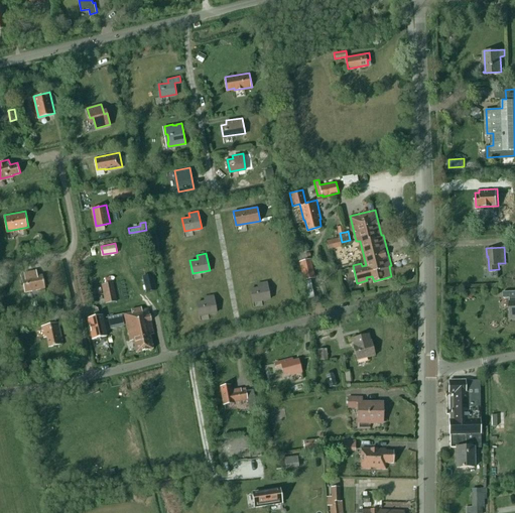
[(316,276),(311,257),(299,260),(304,278),(316,276)]
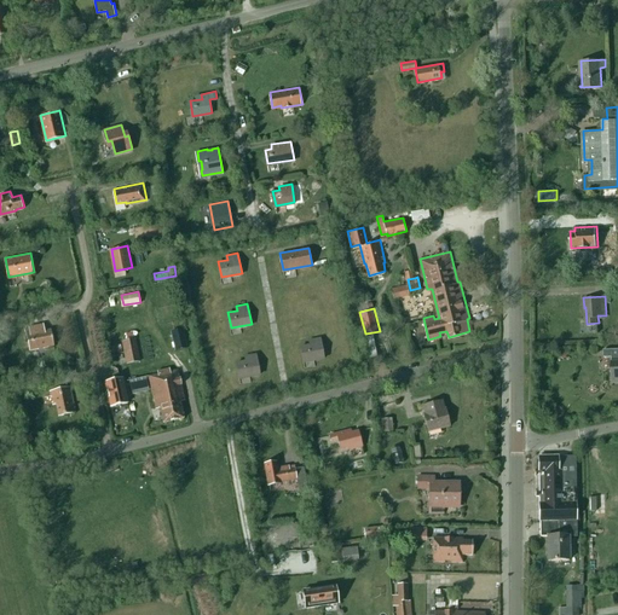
[(26,332),(29,349),(53,343),(50,328),(44,329),(42,323),(28,325),(29,332),(26,332)]
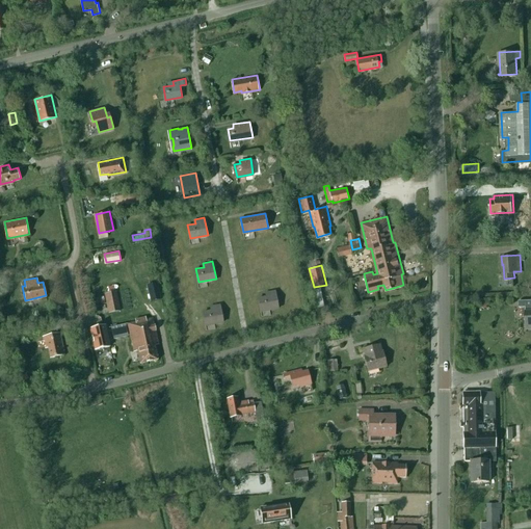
[(158,281),(148,284),(152,300),(161,297),(158,281)]
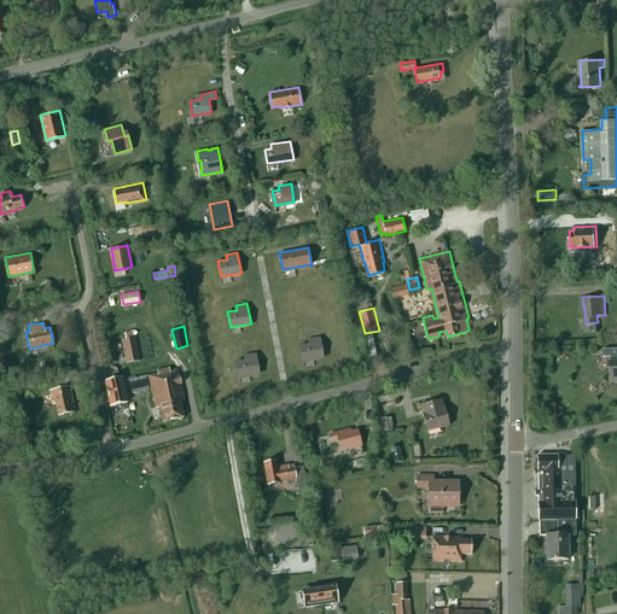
[(301,344),(303,360),(324,356),(320,335),(309,338),(309,343),(301,344)]
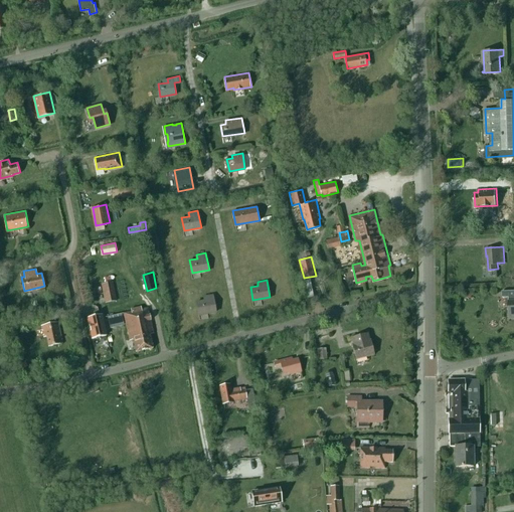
[(103,283),(106,301),(117,299),(114,281),(103,283)]
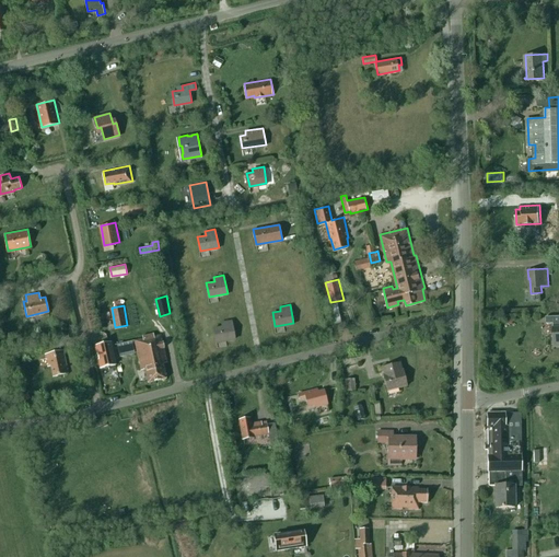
[(558,314),(547,315),(547,322),(554,322),(554,345),(558,345),(558,314)]
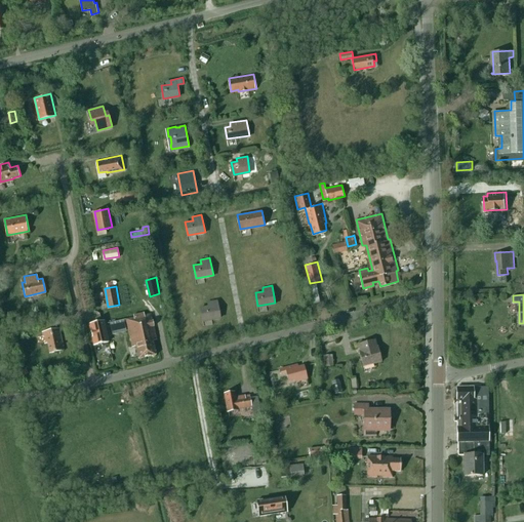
[(201,307),(203,319),(220,316),(217,299),(208,300),(208,305),(201,307)]
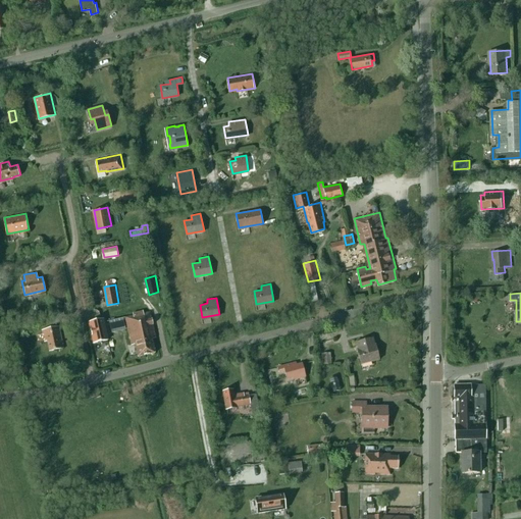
[(139,355),(156,351),(153,336),(157,336),(151,310),(144,311),(144,309),(134,311),(134,314),(125,316),(132,342),(136,341),(139,355)]
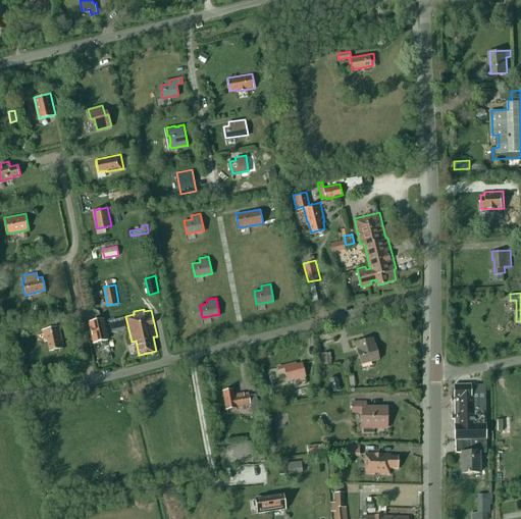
[(90,318),(94,340),(108,336),(103,315),(90,318)]
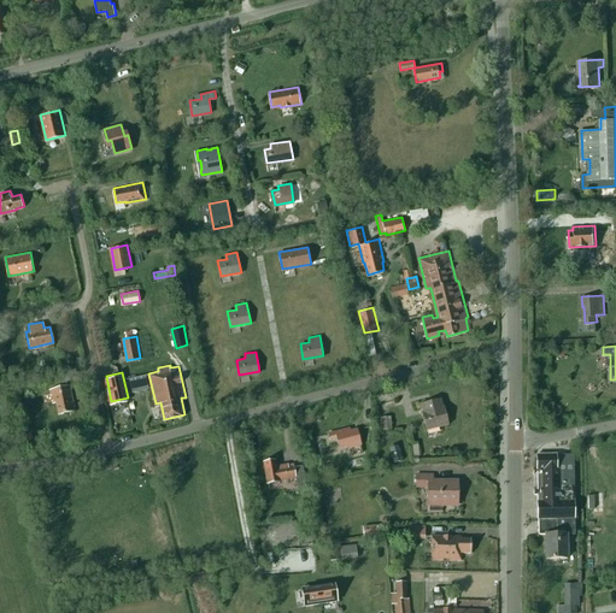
[(147,376),(130,381),(132,387),(148,383),(147,376)]
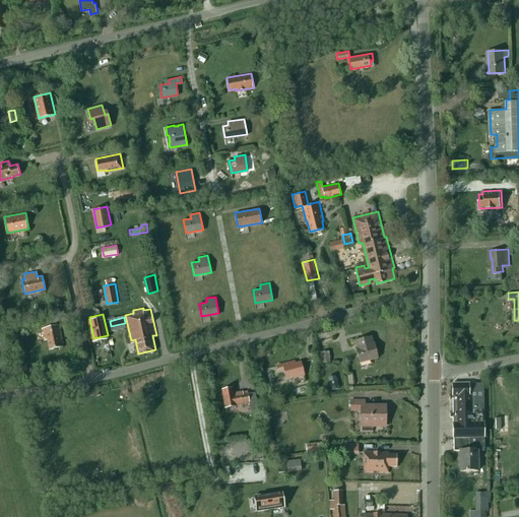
[(42,327),(44,338),(47,338),(49,348),(63,344),(58,323),(42,327)]
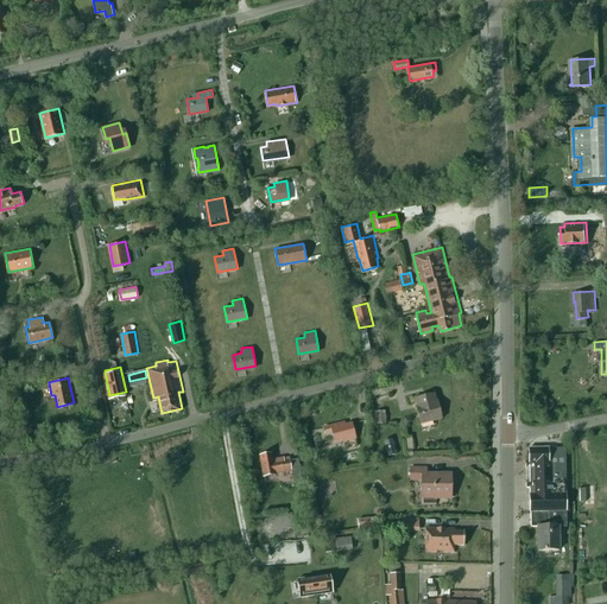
[(422,423),(443,417),(438,399),(437,400),(435,392),(416,396),(418,405),(417,405),(422,423)]
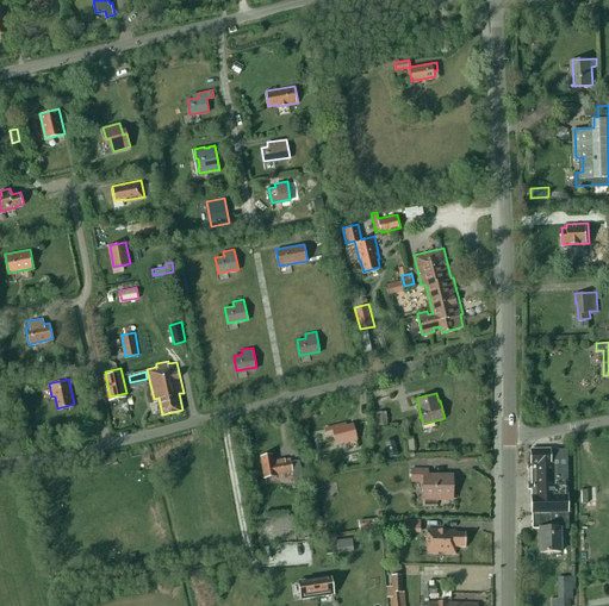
[(387,423),(387,410),(377,411),(378,424),(387,423)]
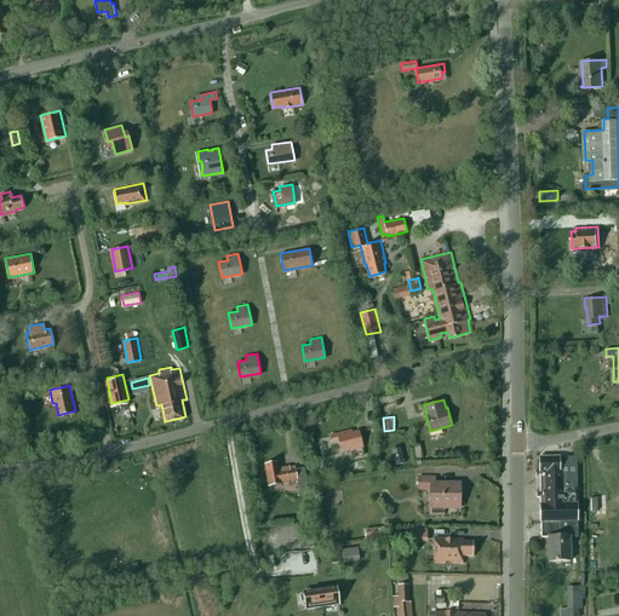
[(354,431),(353,429),(332,433),(333,439),(339,437),(342,448),(350,447),(350,449),(364,445),(359,430),(354,431)]
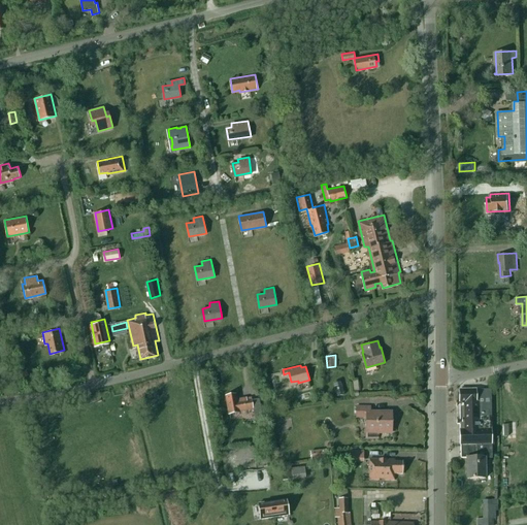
[(344,393),(341,379),(333,381),(337,395),(344,393)]
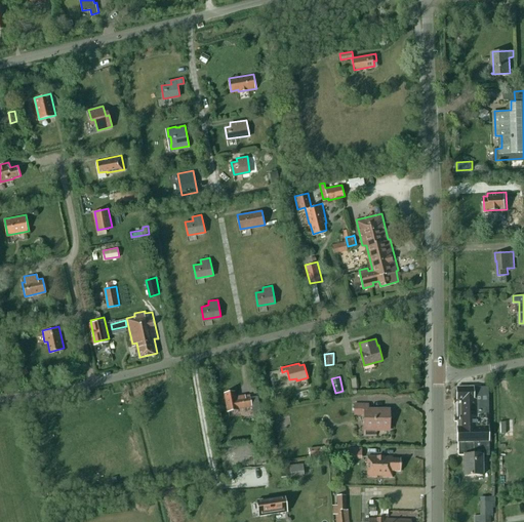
[(458,442),(489,441),(488,386),(474,386),(457,386),(458,442)]
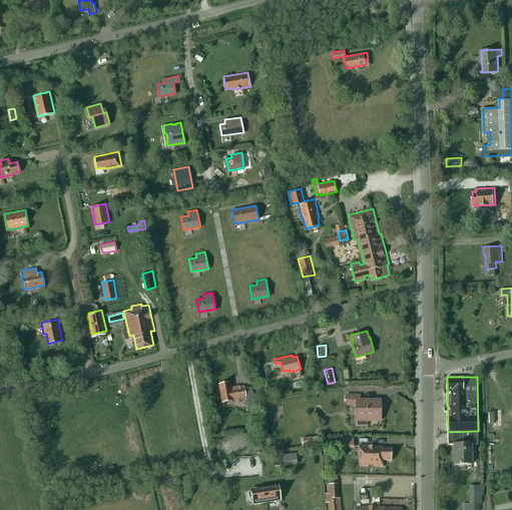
[(229,381),(219,383),(222,401),(232,399),(232,398),(246,396),(244,387),(240,387),(239,385),(230,386),(229,381)]
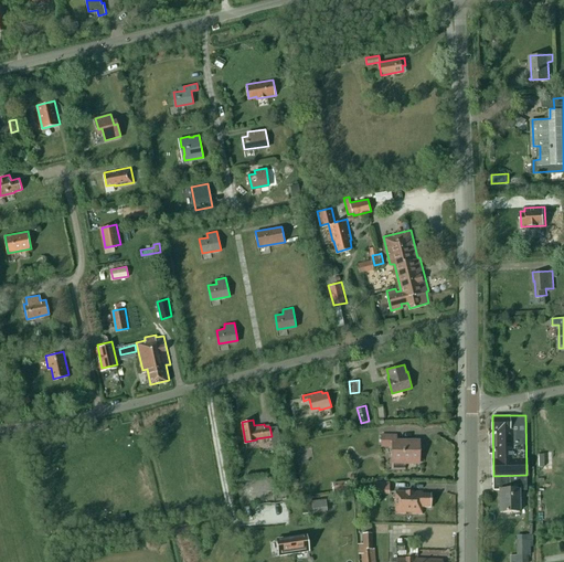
[(419,462),(419,439),(396,438),(396,433),(382,433),(382,445),(393,445),(393,467),(405,467),(405,460),(419,462)]
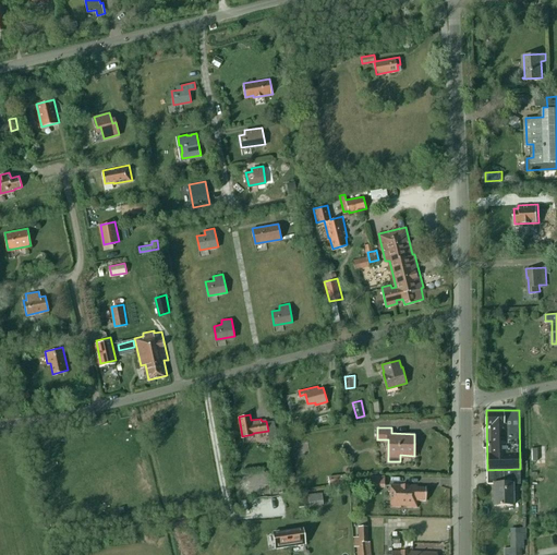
[(520,469),(487,470),(488,482),(494,482),(504,482),(504,478),(520,477),(520,469)]
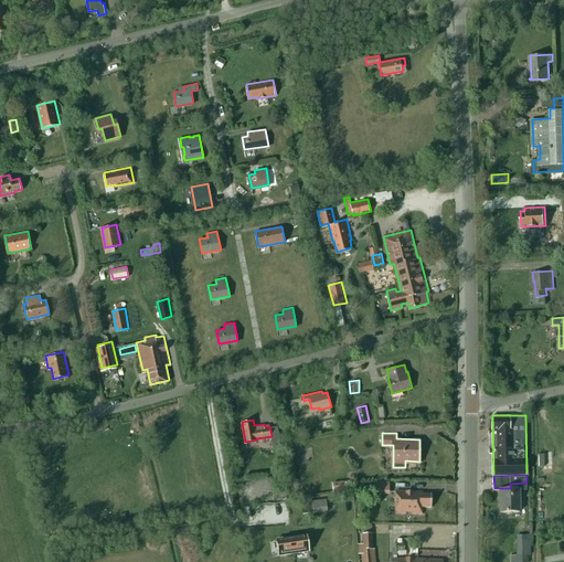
[(351,488),(350,479),(333,481),(334,490),(351,488)]
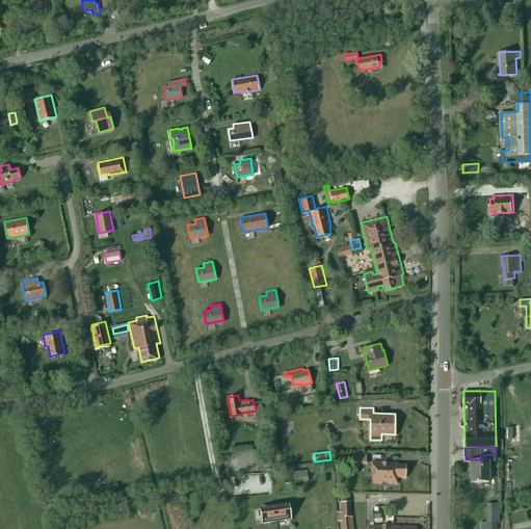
[(351,452),(351,460),(367,460),(367,452),(351,452)]
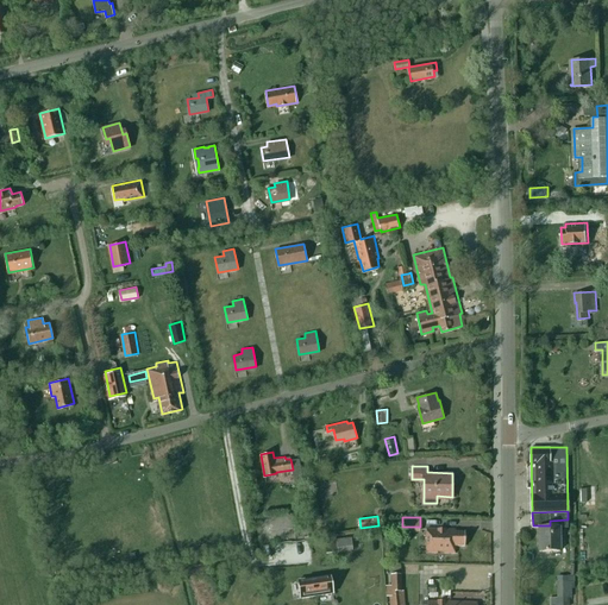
[(568,520),(550,521),(550,525),(539,525),(540,549),(562,549),(561,525),(568,525),(568,520)]
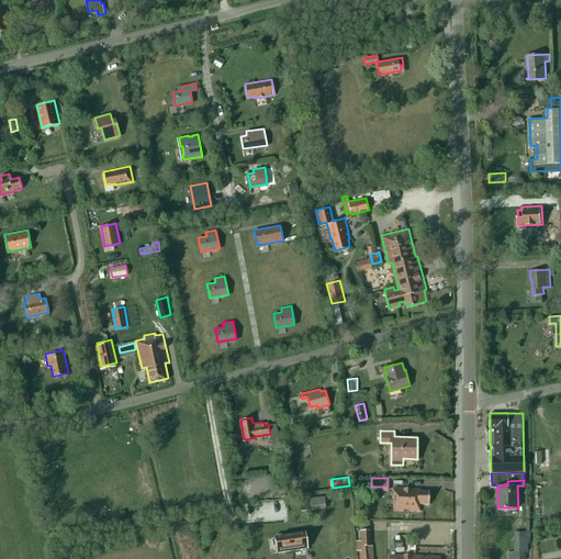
[(393,487),(393,509),(404,509),(404,507),(410,507),(410,509),(419,509),(419,502),(428,502),(429,489),(421,489),(421,487),(393,487)]
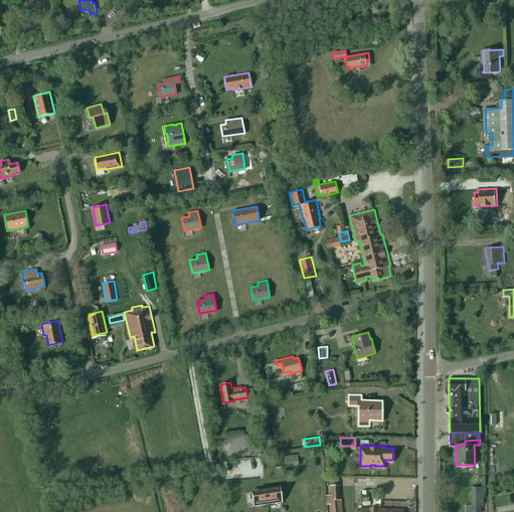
[(277,467),(299,464),(297,454),(276,456),(277,467)]
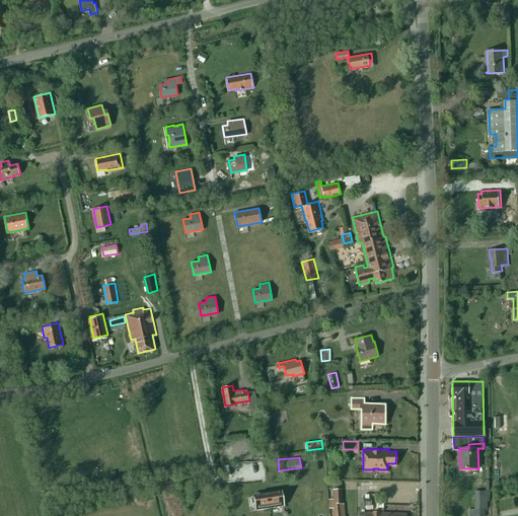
[(335,487),(335,499),(329,499),(329,506),(333,507),(333,515),(344,515),(345,502),(343,502),(343,487),(335,487)]
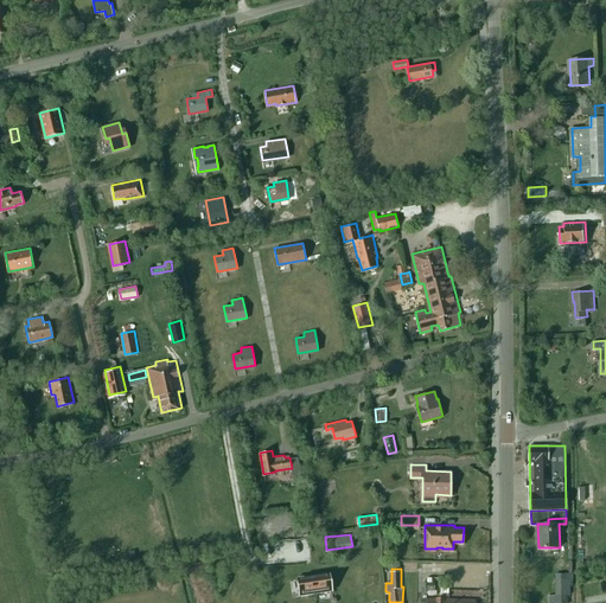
[(317,592),(332,590),(330,572),(313,575),(317,592)]
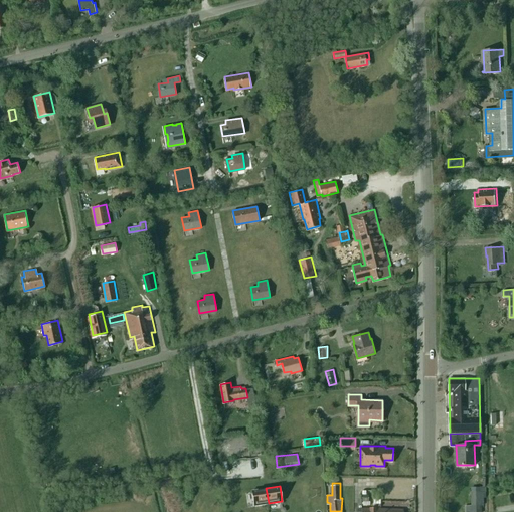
[(254,505),(269,503),(266,488),(252,490),(254,505)]
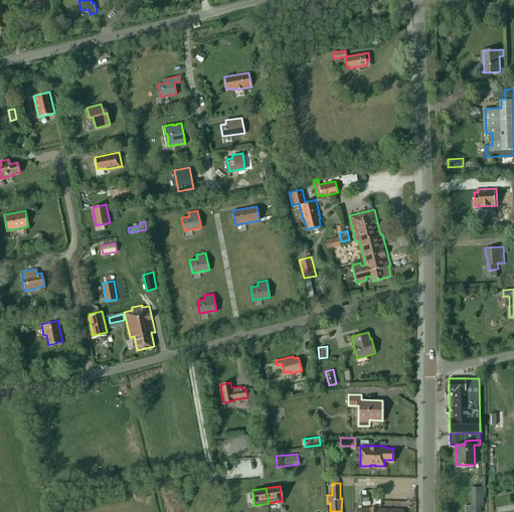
[(481,503),(481,490),(471,490),(472,503),(481,503)]
